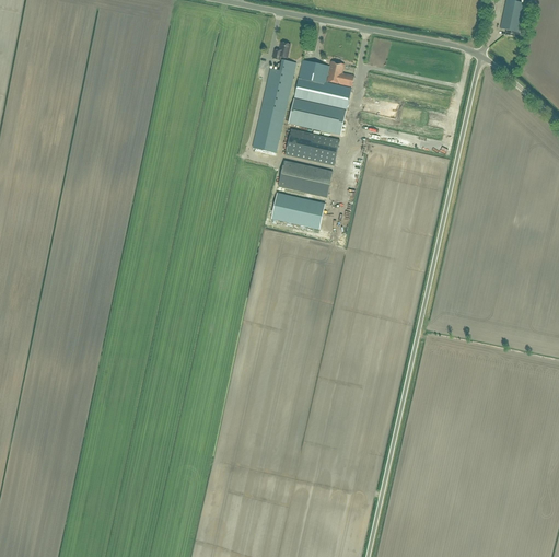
[(523,0),(503,0),(499,25),(505,27),(504,32),(516,35),(523,0)]
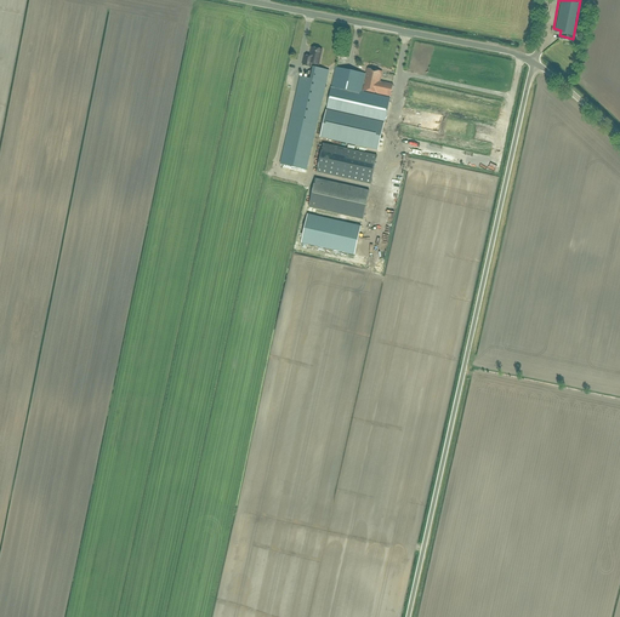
[(318,62),(320,46),(311,44),(308,53),(303,52),(301,62),(310,63),(311,60),(318,62)]
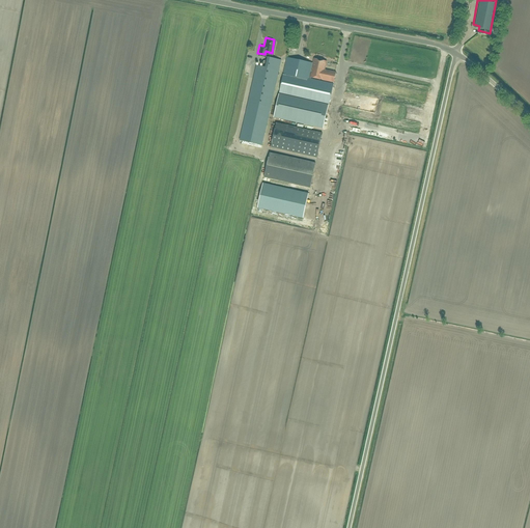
[(260,142),(280,57),(267,54),(265,64),(255,62),(239,137),(260,142)]
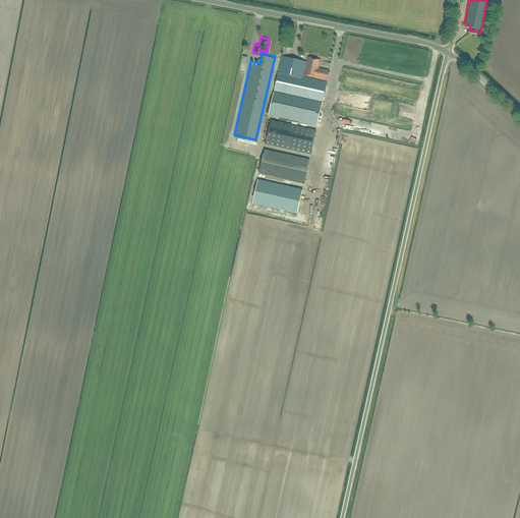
[(280,54),(273,90),(322,101),(326,79),(303,74),(304,73),(327,78),(329,68),(318,65),(320,57),(306,55),(305,59),(280,54)]
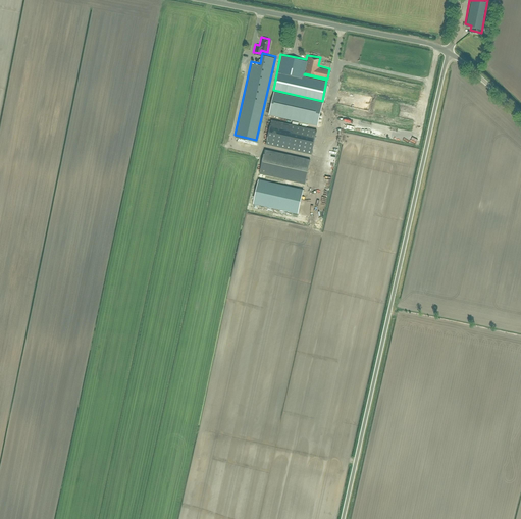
[(268,112),(317,123),(322,101),(273,90),(268,112)]
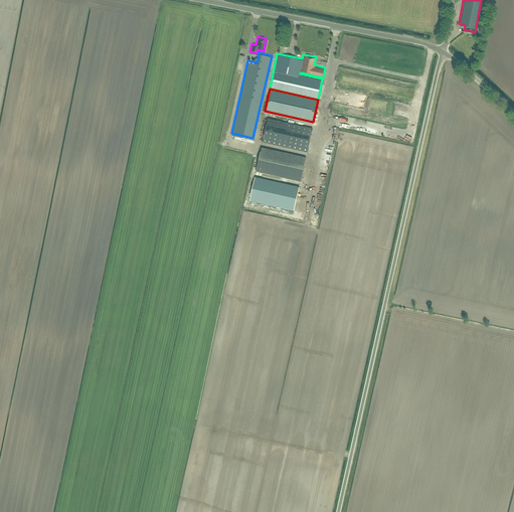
[(306,150),(312,127),(267,117),(262,140),(306,150)]
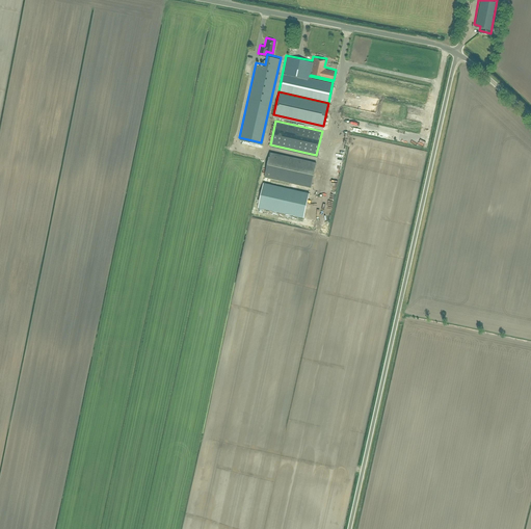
[(269,150),(263,175),(310,185),(315,160),(269,150)]
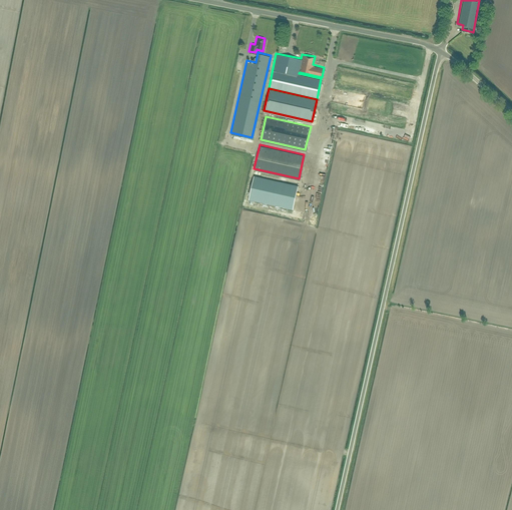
[(247,197),(292,207),(298,184),(252,174),(247,197)]
